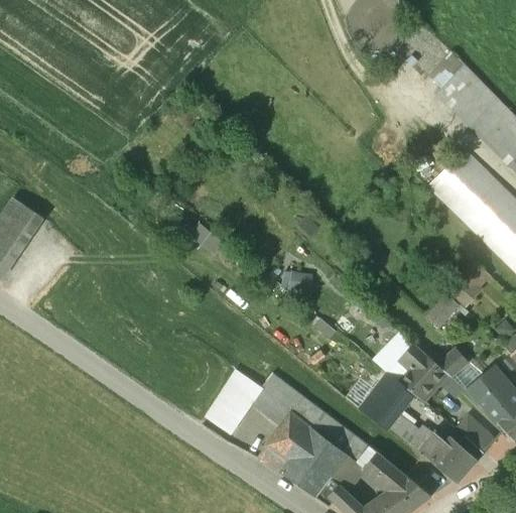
[(441,84),(463,60),(448,47),(426,71),(441,84)]
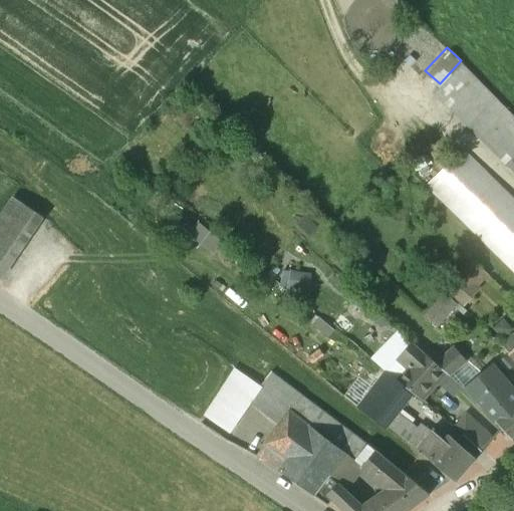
[(513,114),(461,60),(434,89),(513,169),(513,167),(513,114)]
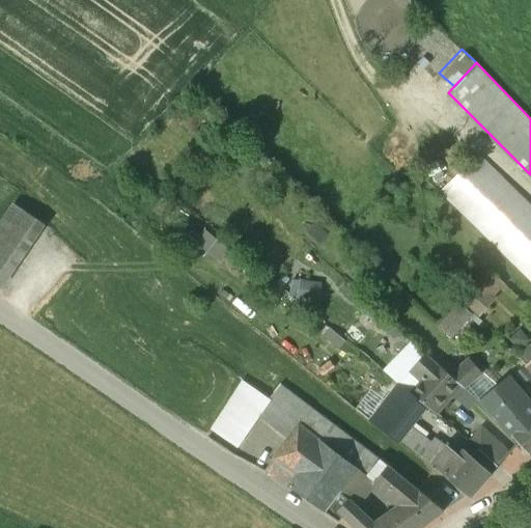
[(530,203),(478,151),(439,190),(524,274),(530,277),(530,203)]
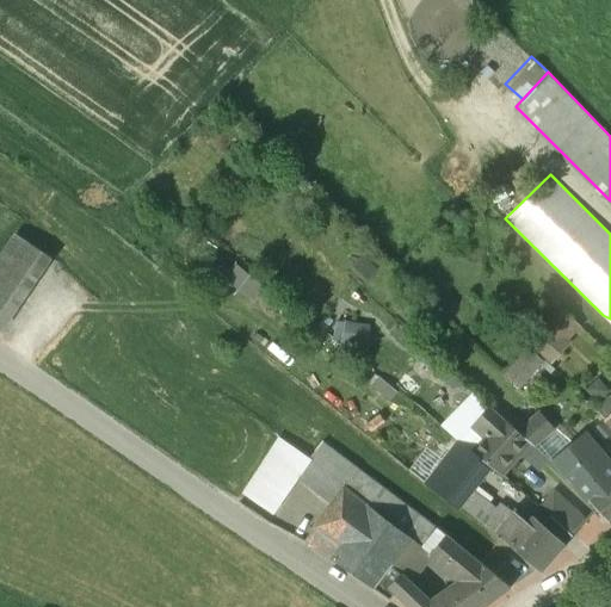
[(16,231),(0,253),(0,329),(50,255),(16,231)]
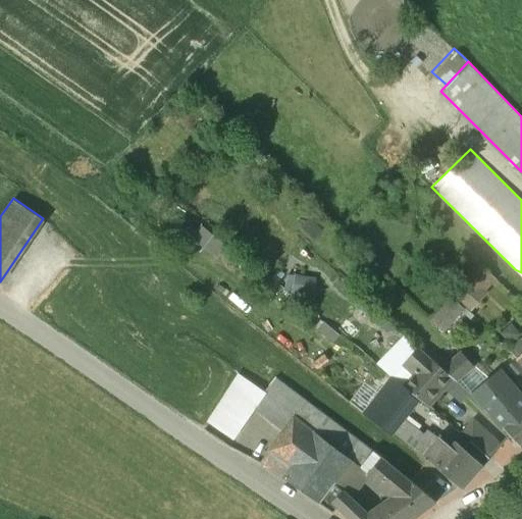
[(214,253),(224,239),(197,219),(187,234),(214,253)]
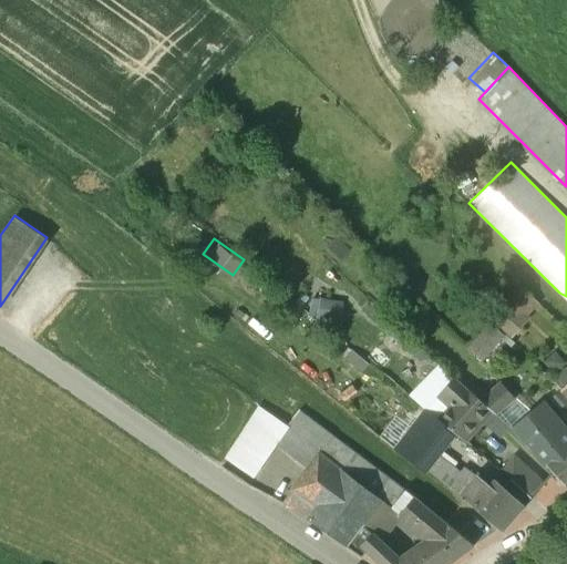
[(307,313),(337,316),(339,296),(309,291),(307,313)]
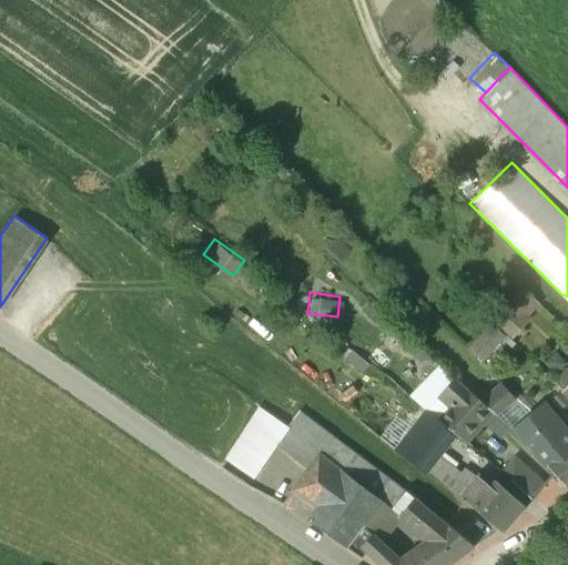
[(487,351),(476,342),(473,347),(476,350),(474,352),(482,357),(487,351)]
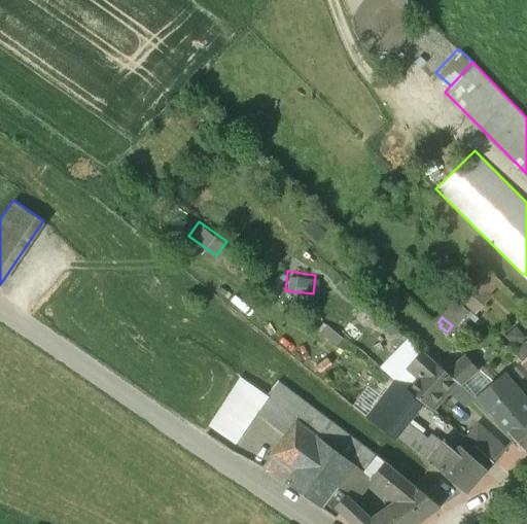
[(526,340),(514,352),(523,361),(526,357),(526,340)]
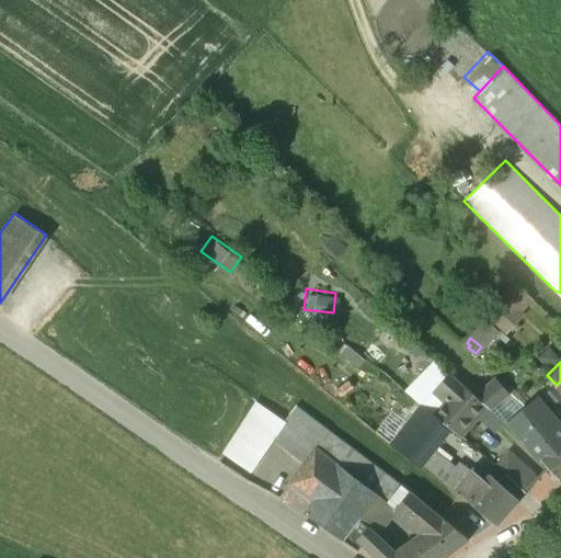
[(474,396),(450,374),(436,390),(446,399),(433,414),(448,426),(458,434),(484,405),(474,396)]
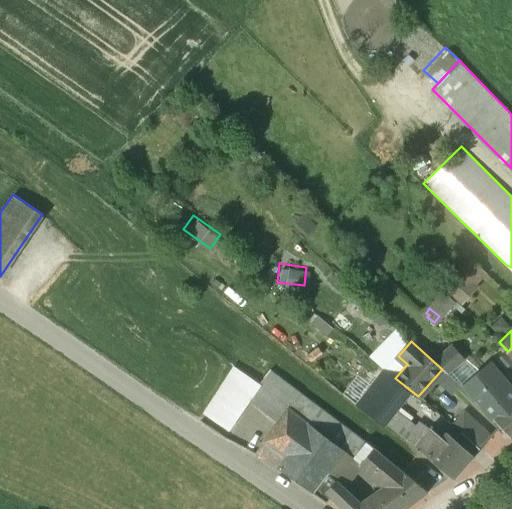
[(452,345),(433,361),(442,369),(447,373),(464,358),(452,345)]
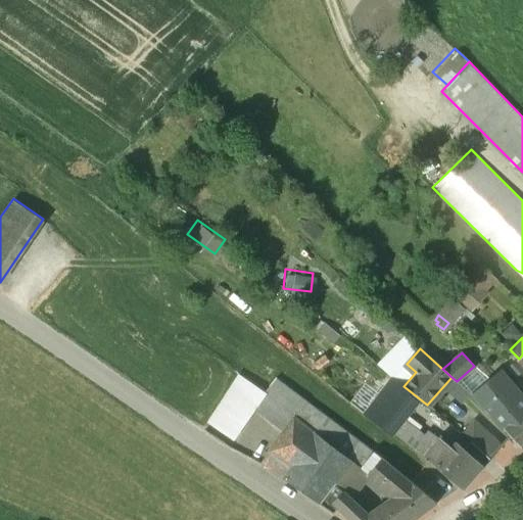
[(498,371),(472,394),(485,409),(512,386),(498,371)]
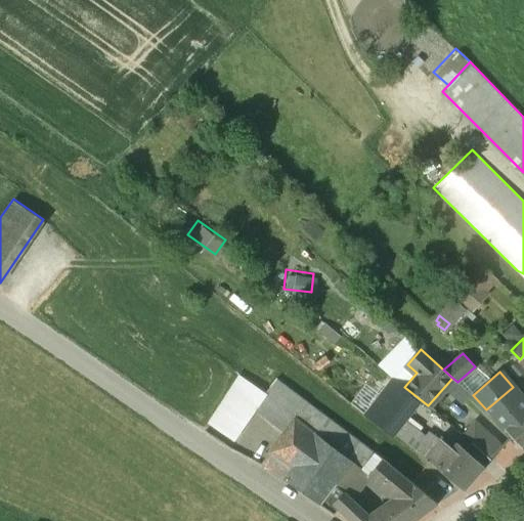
[(263,393),(238,374),(217,405),(219,406),(208,423),(232,439),(256,404),(286,428),(294,417),(263,393)]
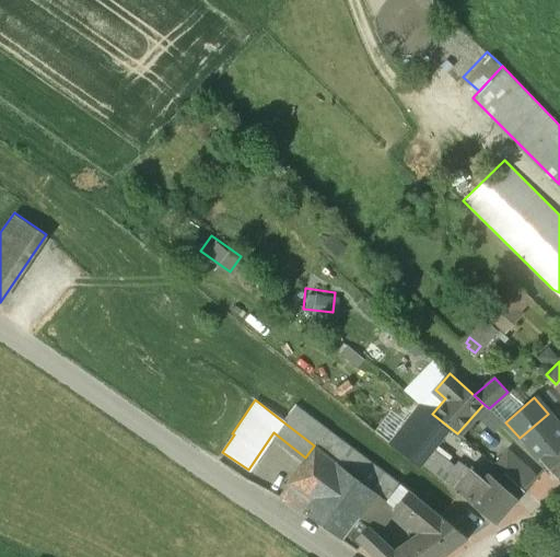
[(408,489),(294,404),(281,420),(314,445),(376,492),(376,494),(393,508),(408,489)]
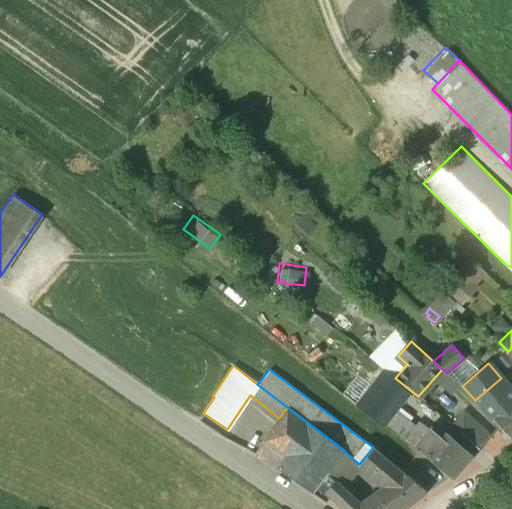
[(384,369),(356,404),(381,424),(409,389),(395,378),(384,369)]
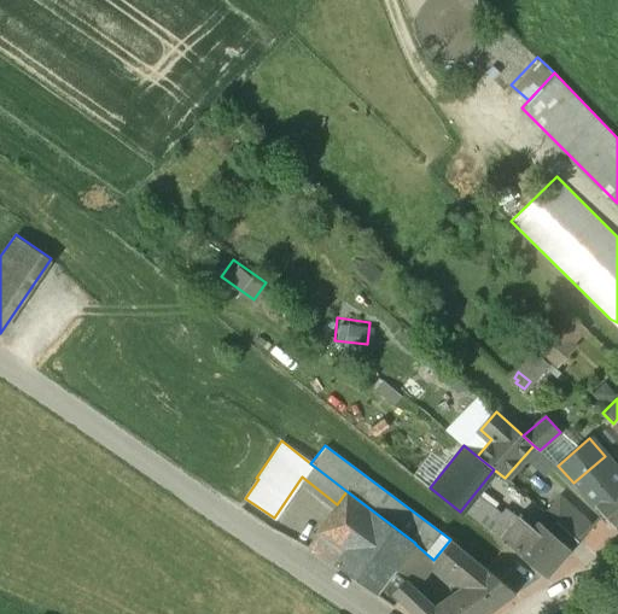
[(605,456),(573,483),(598,508),(608,498),(617,490),(617,471),(605,456)]
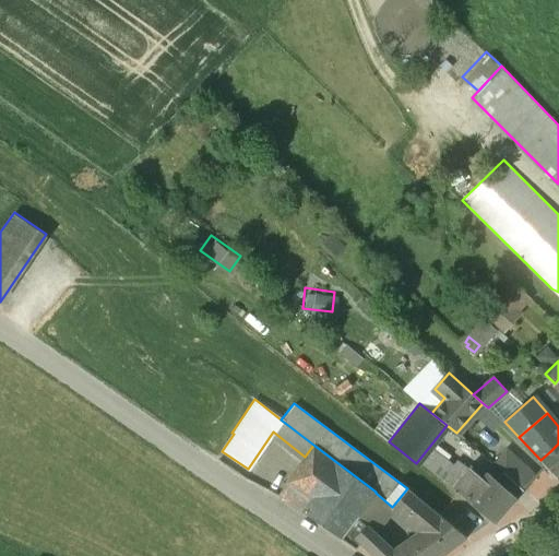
[(376,492),(313,445),(305,457),(277,494),(341,537),(376,493),(376,492)]
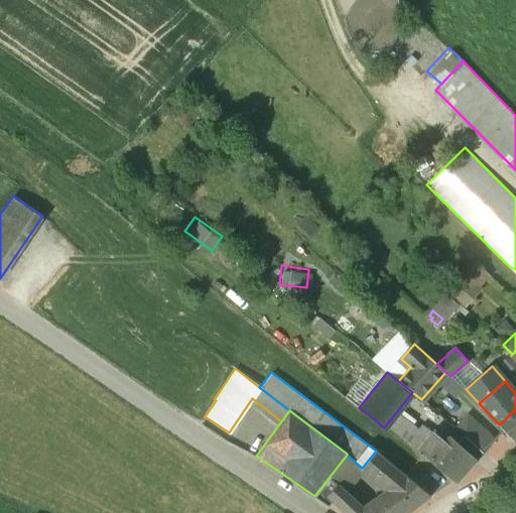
[(494,439),(468,414),(456,427),(462,432),(464,434),(483,452),(494,439)]
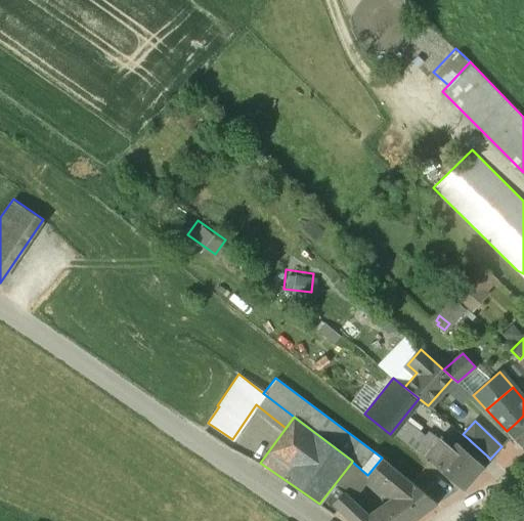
[(523,422),(519,427),(511,434),(522,447),(523,445),(523,422)]
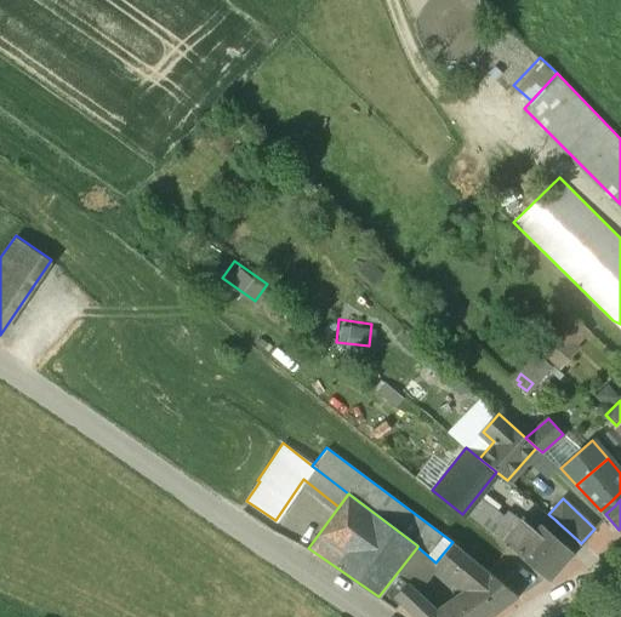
[(507,510),(501,518),(497,515),(497,514),(488,508),(478,520),(505,542),(523,520),(507,510)]
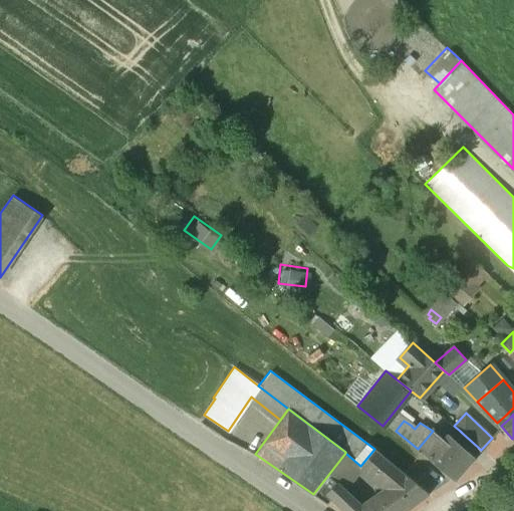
[(462,433),(456,441),(448,434),(444,439),(433,431),(418,449),(454,480),(481,450),(462,433)]
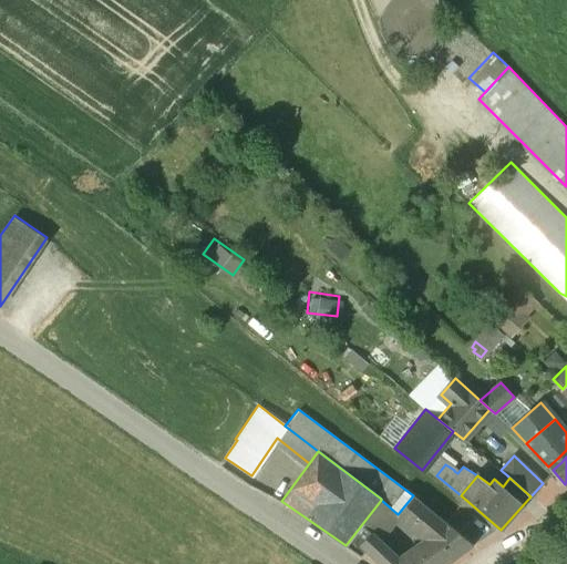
[(445,563),(473,544),(413,495),(398,514),(397,515),(399,516),(426,540),(415,552),(429,563),(445,563)]
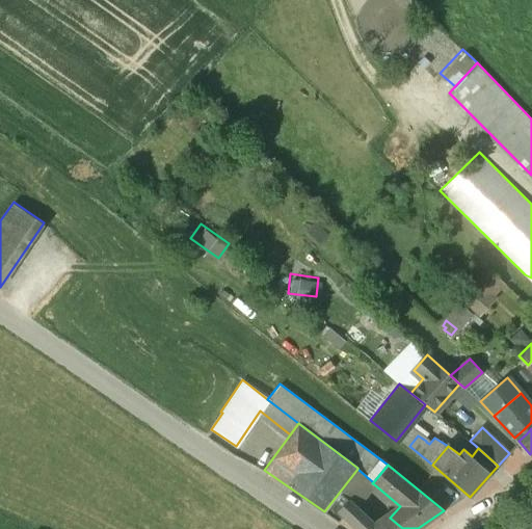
[(357,469),(340,492),(348,500),(356,507),(374,484),(372,483),(373,482),(357,469)]
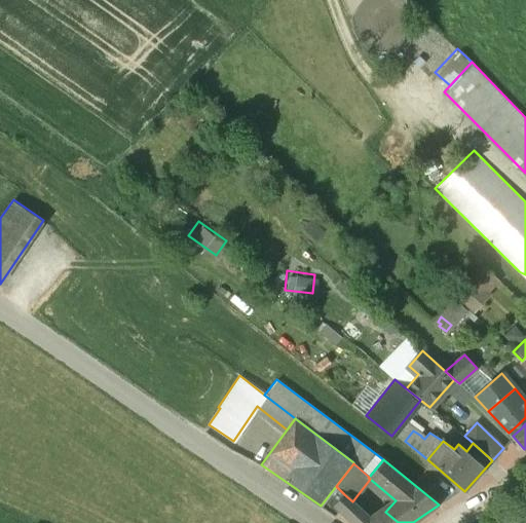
[(336,486),(321,506),(335,516),(339,510),(334,506),(344,494),(336,486)]
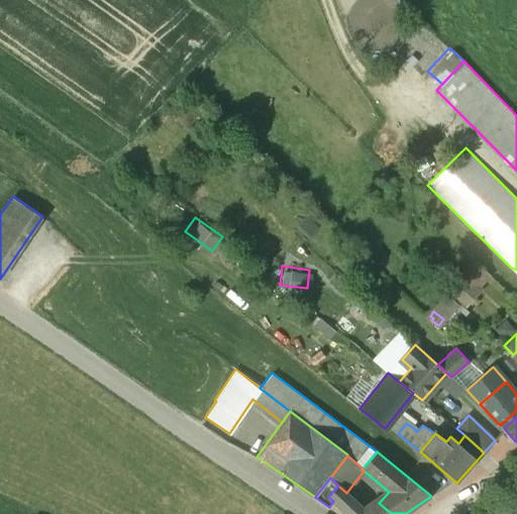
[(391,513),(379,503),(369,513),(346,493),(338,486),(328,497),(333,501),(346,513),(391,513)]
